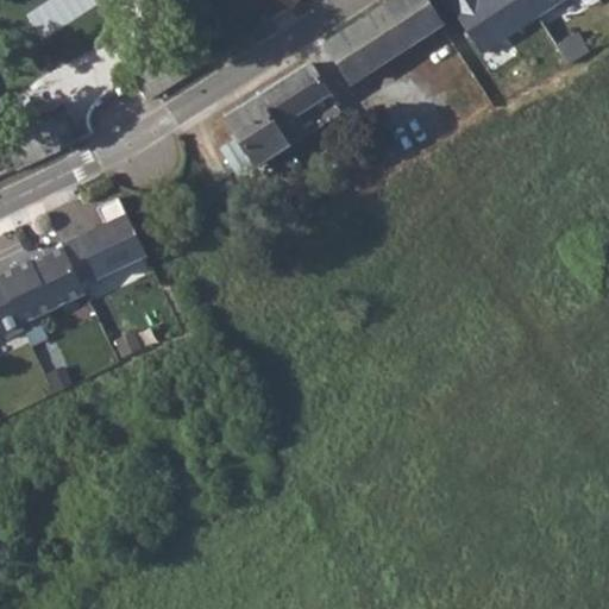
[(425,0),(391,0),(321,44),(347,85),(440,26),(428,8),(425,0)]
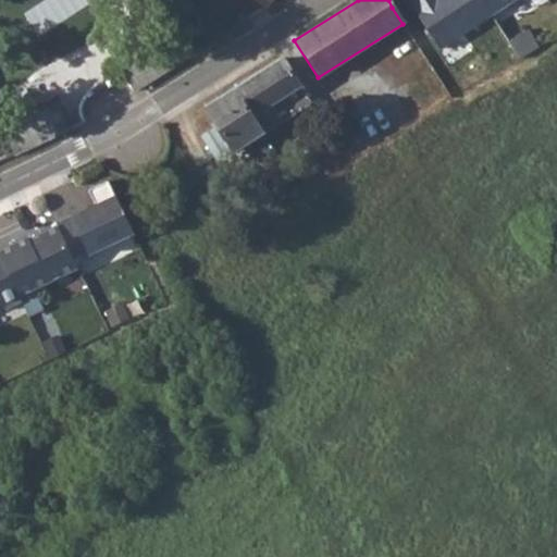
[(479,0),(491,16),(515,0),(479,0)]
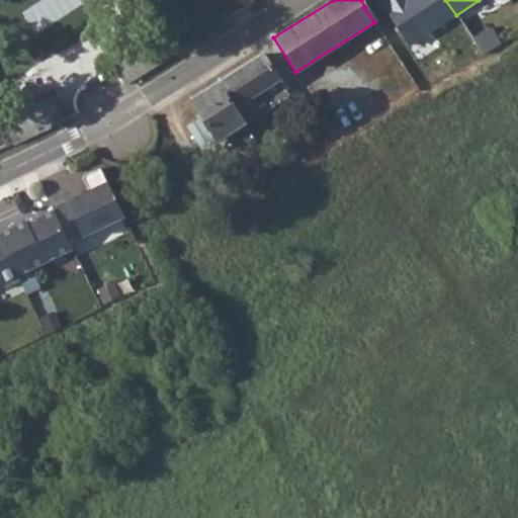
[(261,58),(188,103),(216,143),(287,98),(261,58)]
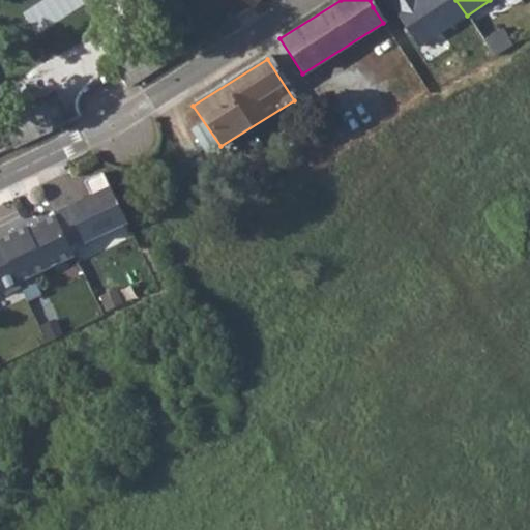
[(1,116),(16,146),(71,121),(55,89),(1,116)]
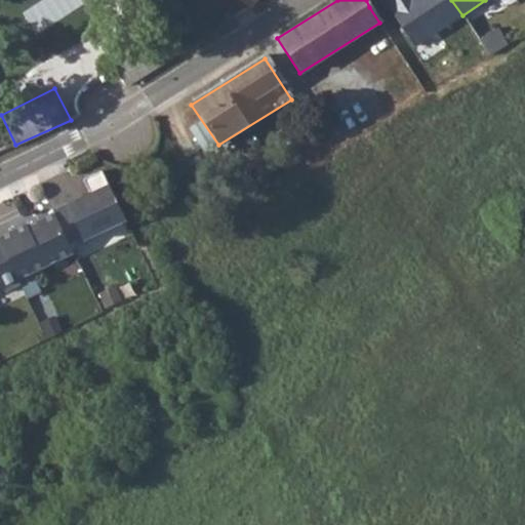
[(54,208),(73,246),(126,220),(108,182),(54,208)]
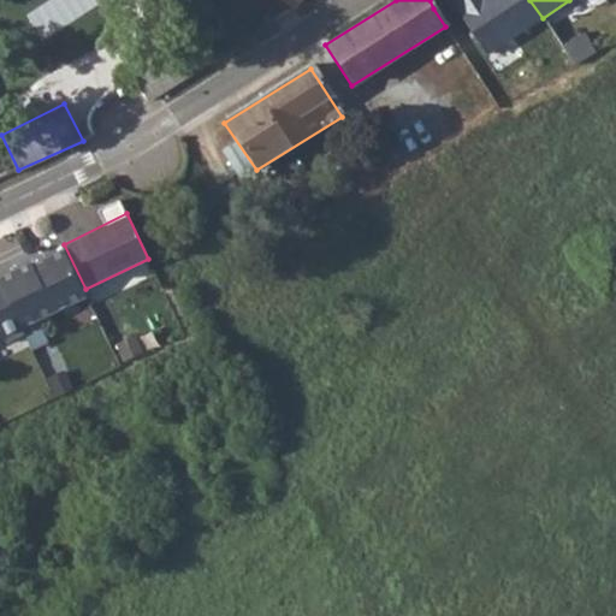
[(0,274),(0,286),(21,327),(89,295),(86,289),(64,244),(0,274)]
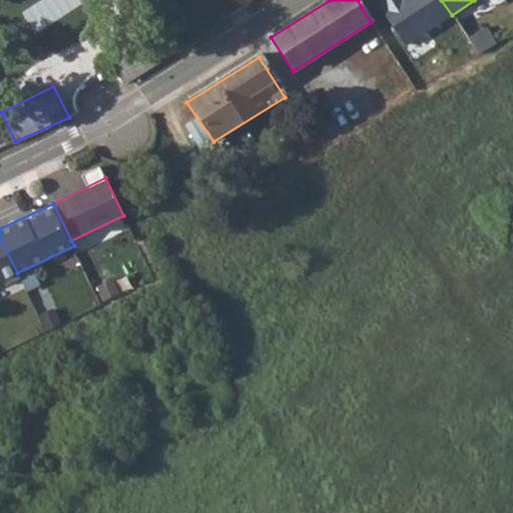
[(0,238),(0,281),(17,273),(0,238)]
